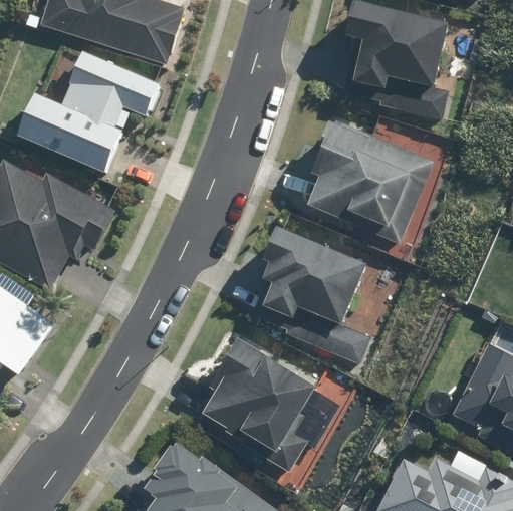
[(46,0),(39,22),(167,64),(186,7),(164,0),(46,0)]
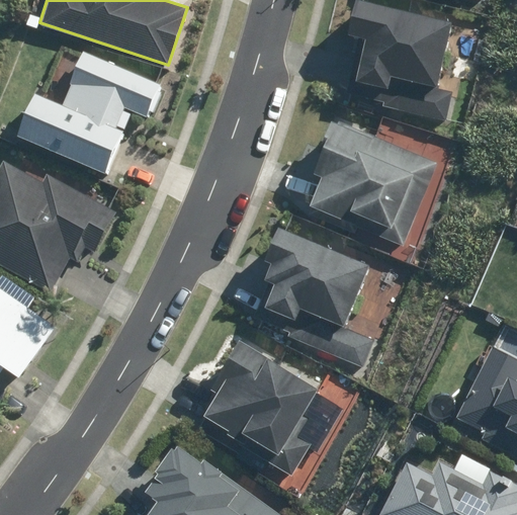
[(420,14),(359,0),(355,0),(347,34),(362,38),(348,98),(446,121),(454,89),(435,84),(453,8),(423,1),(420,14)]
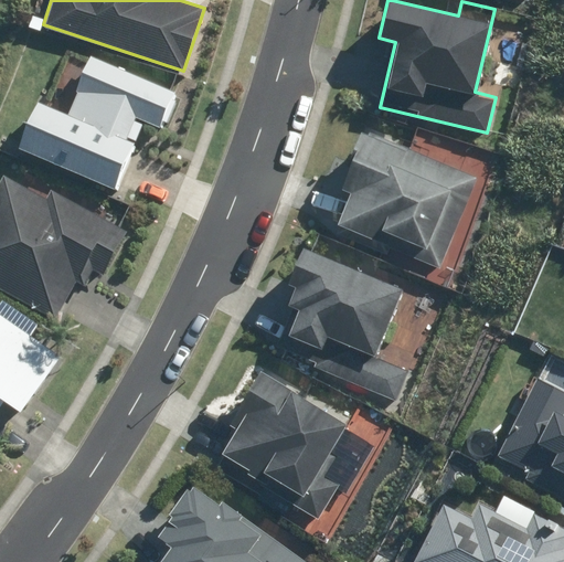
[(176,92),(91,55),(68,107),(63,104),(60,112),(39,102),(19,149),(117,191),(137,144),(126,139),(136,117),(160,127),(176,92)]
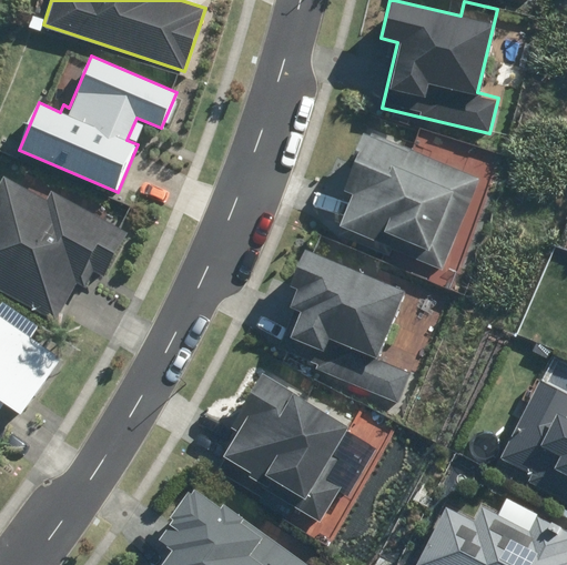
[(479,177),(366,130),(342,191),(350,194),(335,230),(439,273),(479,177)]
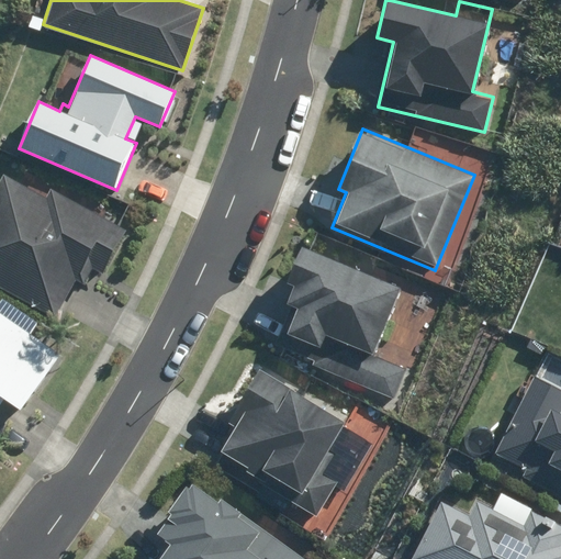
[(0,288),(57,316),(76,280),(87,286),(105,249),(115,255),(128,227),(51,188),(46,196),(2,174),(0,177),(0,288)]
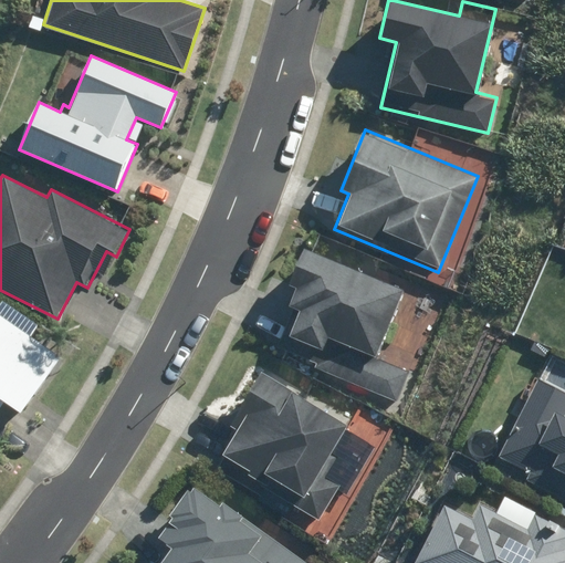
[(405,292),(306,251),(292,284),(300,288),(291,308),(301,311),(291,336),(325,351),(330,340),(343,345),(331,375),(396,402),(409,368),(378,356),(405,292)]
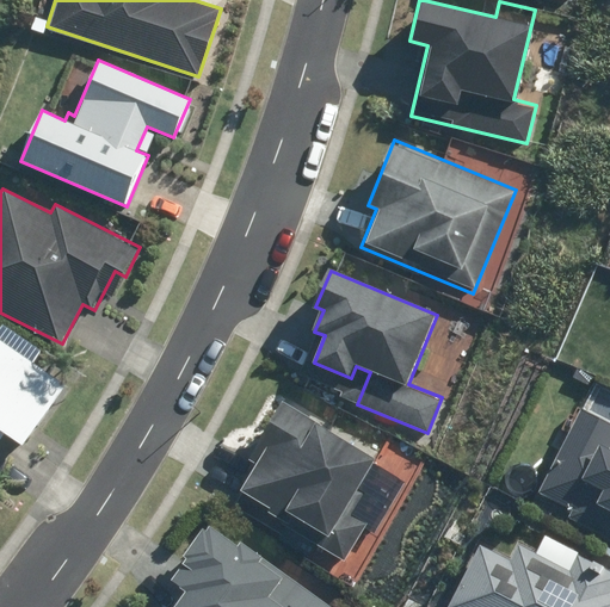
[(0,440),(5,433),(24,446),(67,386),(0,339),(0,440)]
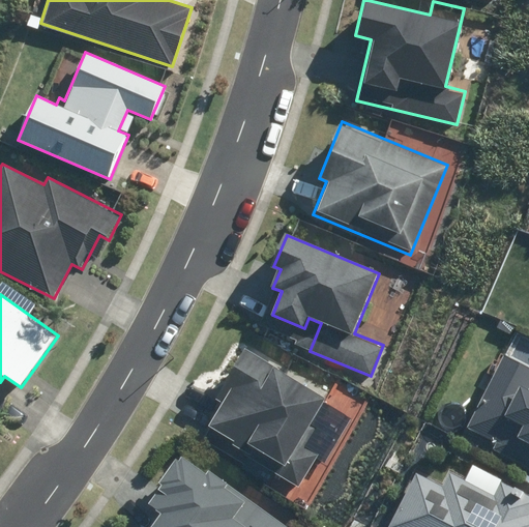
[(322,398),(243,349),(227,377),(238,383),(209,432),(298,486),(318,454),(296,440),(322,398)]
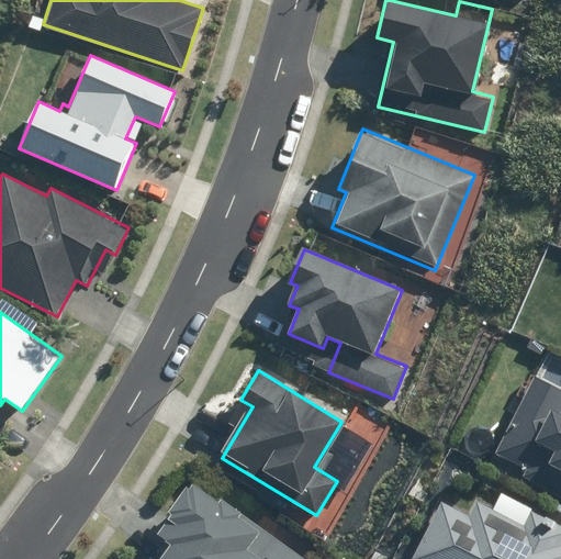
[(560,390),(531,377),(491,459),(560,492),(560,415),(558,414),(560,405),(560,390)]
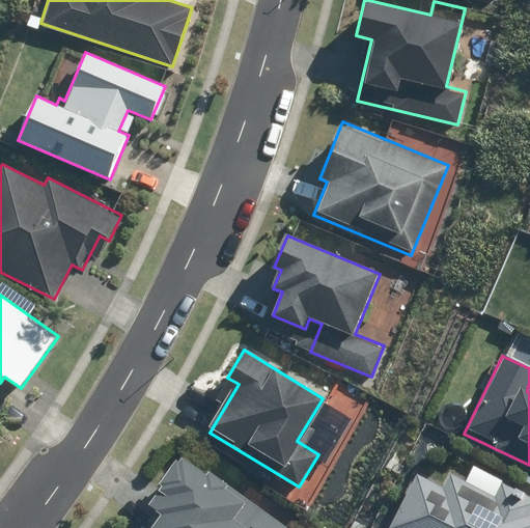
[(159,512),(147,527),(288,527),(182,453),(146,504),(159,512)]
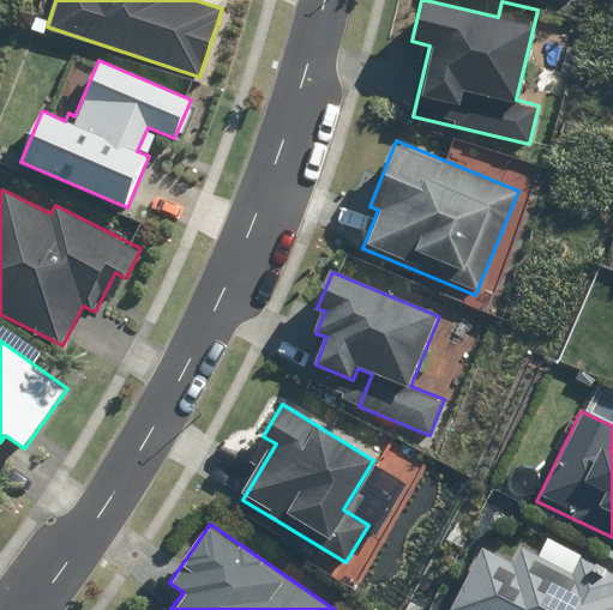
[(482,547),(450,609),(612,609),(612,598),(612,596),(612,568),(583,554),(575,572),(522,544),(512,562),(482,547)]
